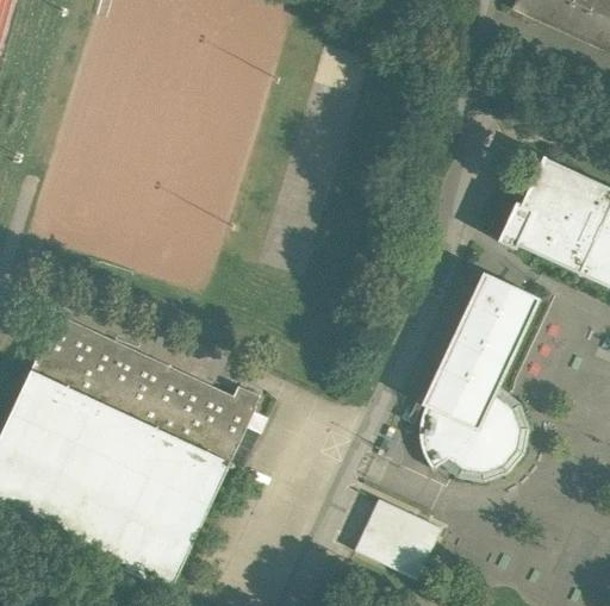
[(516,0),(514,6),(609,50),(609,0),(516,0)]
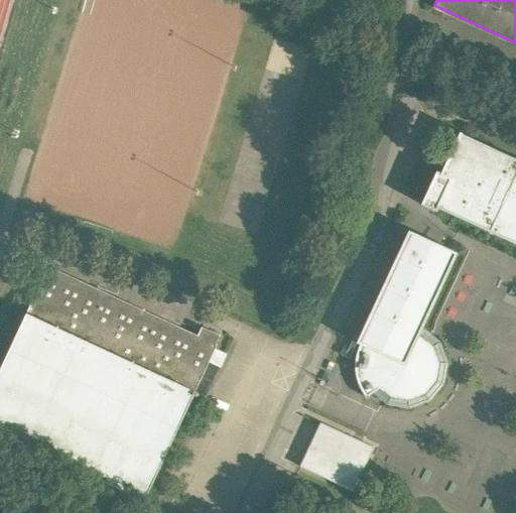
[(515,159),(460,133),(461,132),(459,131),(439,171),(436,170),(420,204),(435,211),(437,208),(515,243),(515,159)]
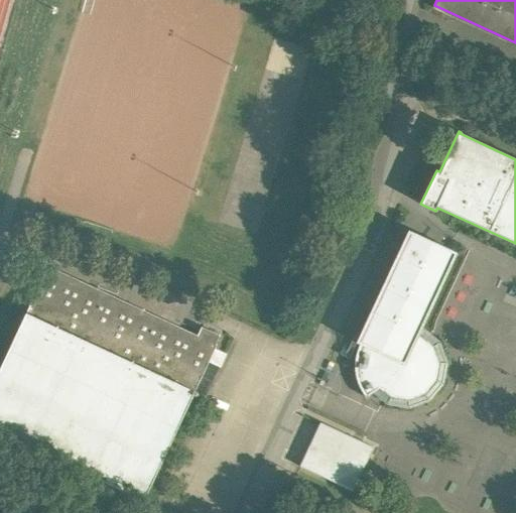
[(408,229),(356,341),(360,343),(404,363),(418,333),(457,251),(408,229)]
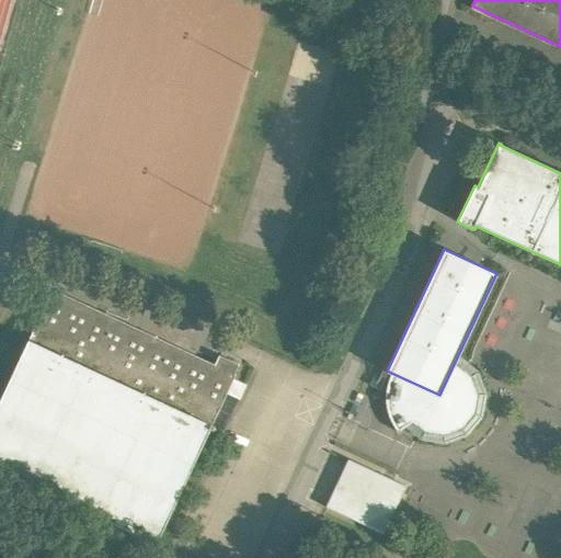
[(213,363),(52,288),(27,340),(210,425),(235,374),(232,373),(237,364),(227,360),(216,355),(213,363)]
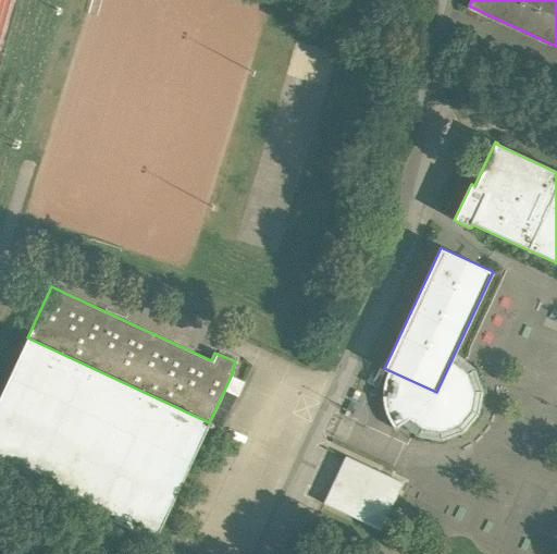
[(209,422),(27,337),(0,395),(0,467),(155,540),(209,422)]
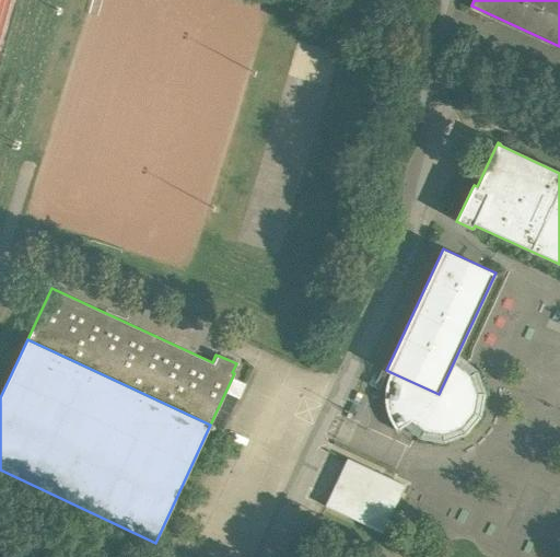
[(389,417),(397,430),(411,420),(423,429),(438,432),(452,431),(464,424),(473,412),(476,397),(474,383),(466,370),(454,361),(439,394),(391,372),(386,386),(385,402),(389,417)]
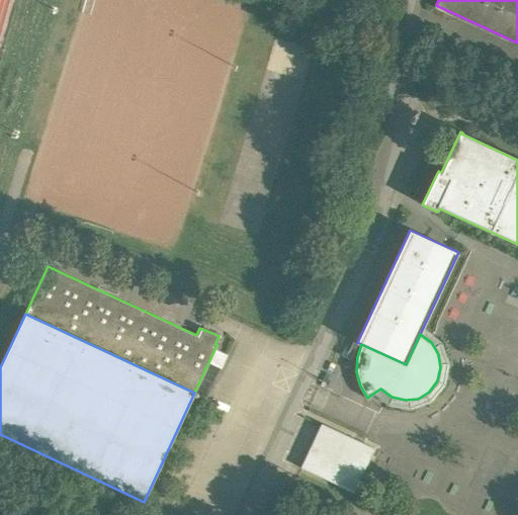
[(354,492),(373,447),(322,424),(301,468),(354,492)]
